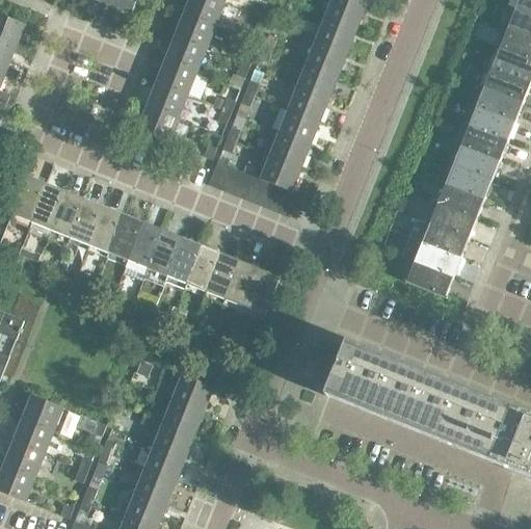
[(107,0),(107,2),(131,11),(135,0),(107,0)]
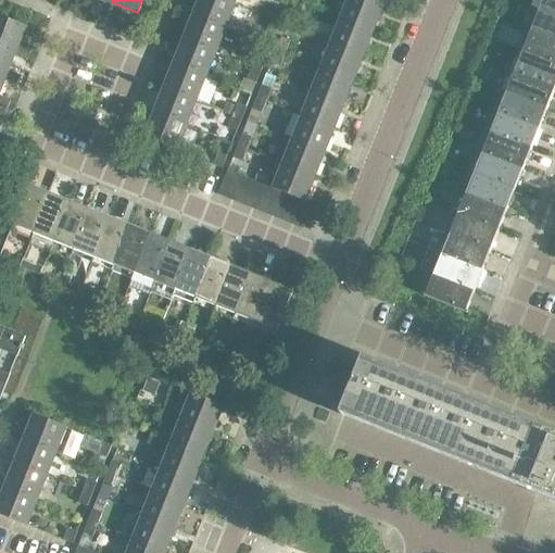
[(224,25),(234,1),(230,0),(196,0),(191,12),(224,25)]
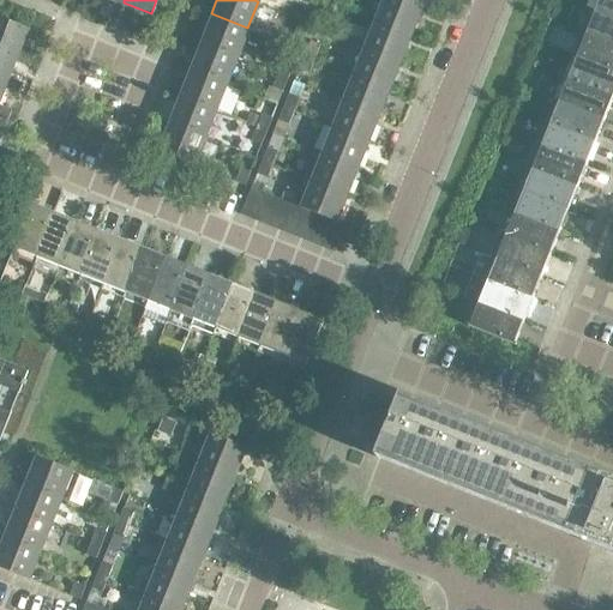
[(324,0),(320,10),(329,14),(335,1),(331,0),(324,0)]
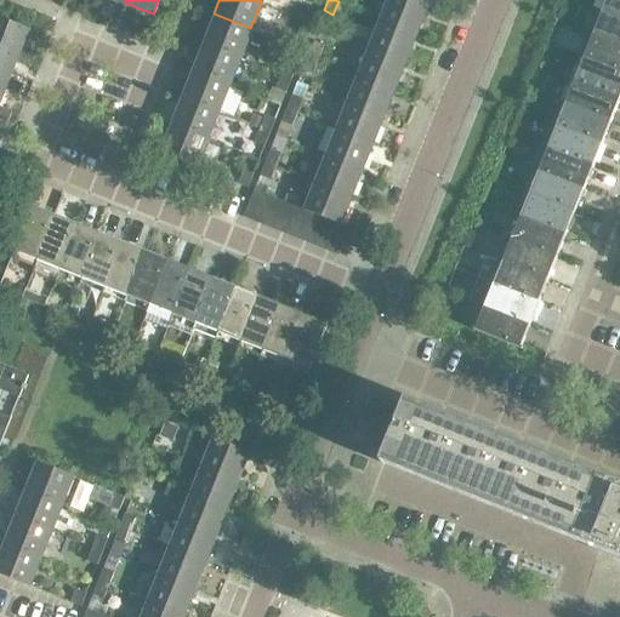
[(416,32),(427,4),(417,0),(385,0),(379,17),(416,32)]
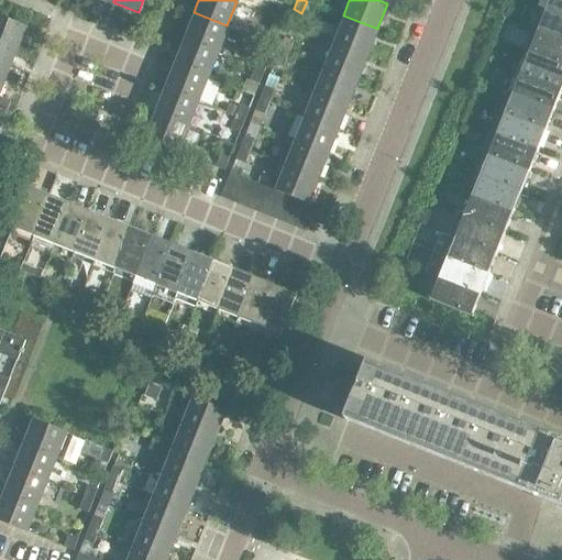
[(524,3),(515,0),(511,0),(506,14),(518,20),(524,3)]
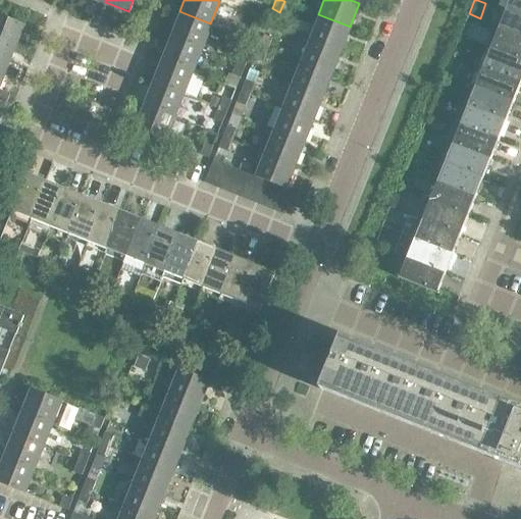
[(520,14),(520,0),(508,0),(505,8),(520,14)]
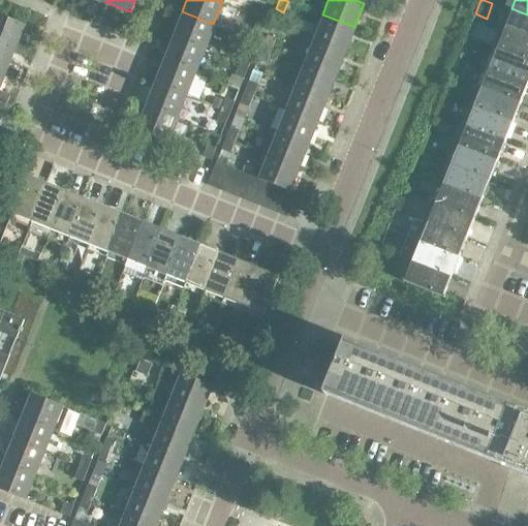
[(270,7),(269,6),(261,3),(256,16),(265,19),(270,7)]
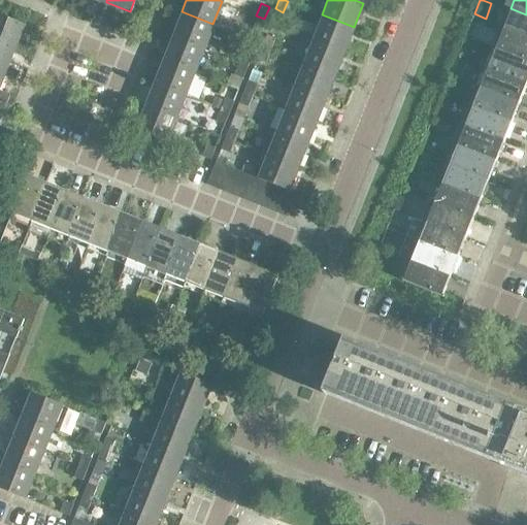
[(526,37),(526,14),(511,8),(503,28),(526,37)]
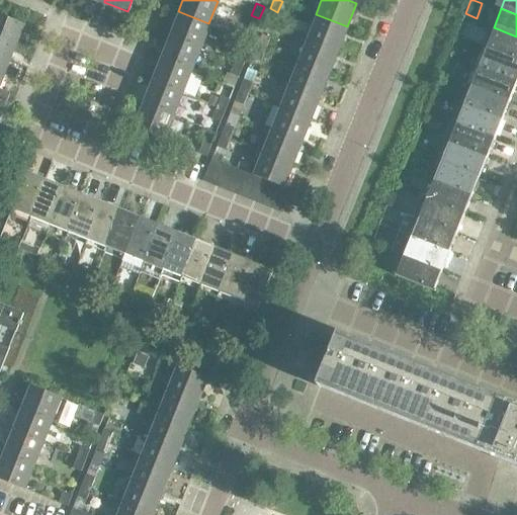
[(199,47),(208,23),(178,11),(169,34),(199,47)]
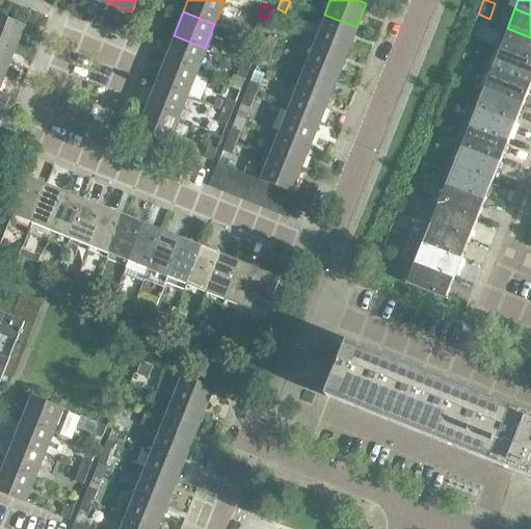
[(34,31),(37,23),(26,19),(24,23),(0,12),(0,40),(15,47),(18,42),(23,27),(34,31)]
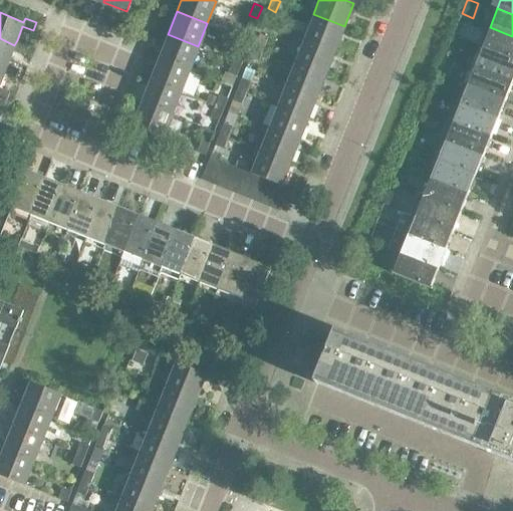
[(335,48),(344,26),(313,14),(304,36),(335,48)]
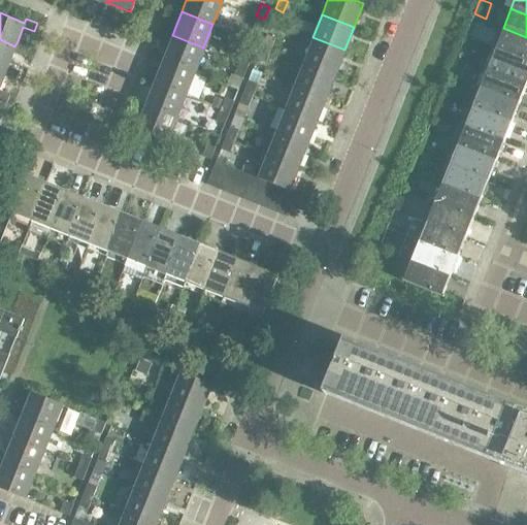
[(260,30),(264,19),(256,15),(252,27),(260,30)]
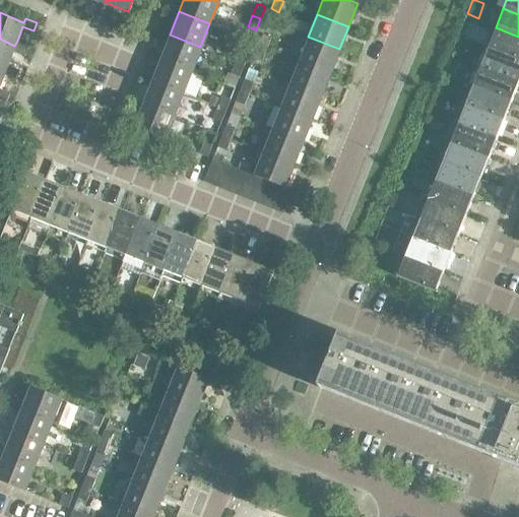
[(518,58),(518,37),(496,27),(488,46),(518,58)]
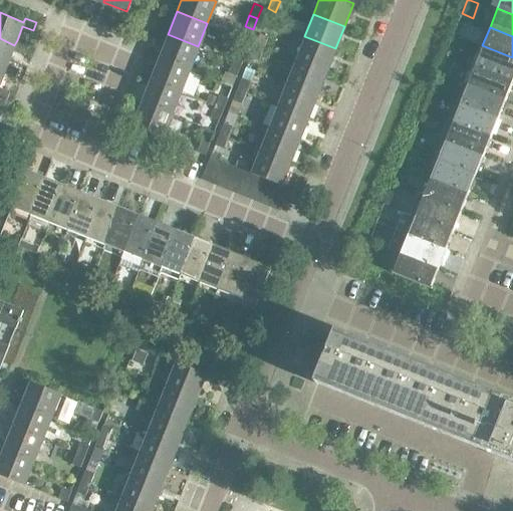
[(266,35),(258,32),(254,42),(262,46),(266,35)]
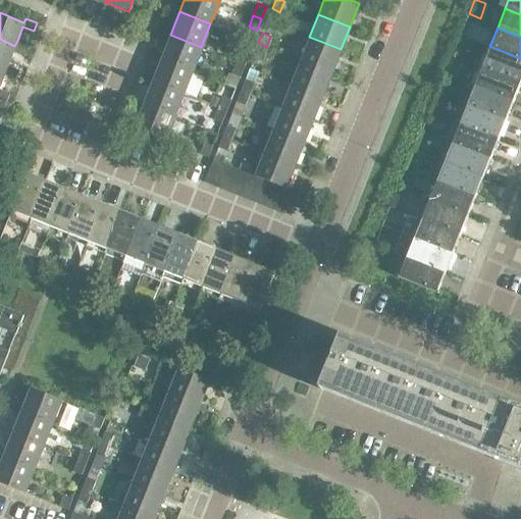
[(193,69),(201,47),(170,35),(161,57),(193,69)]
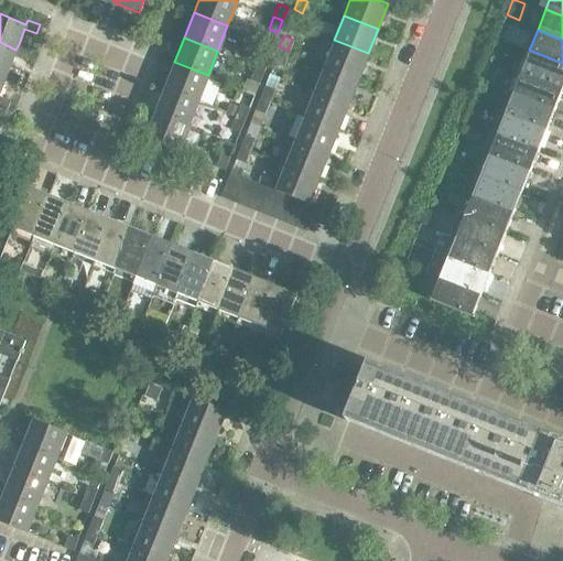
[(358,77),(368,53),(334,40),(324,64),(358,77)]
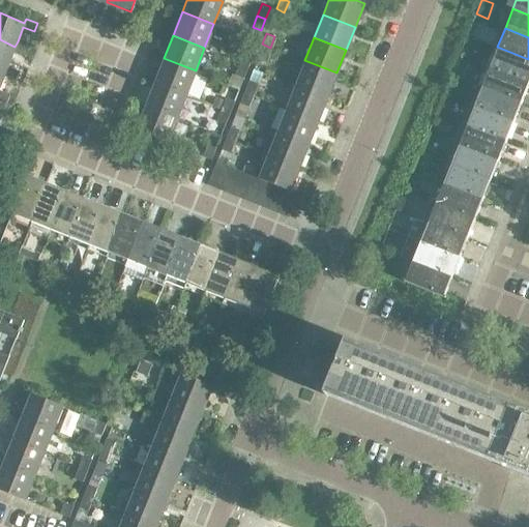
[(28,46),(18,41),(15,47),(0,39),(0,66),(6,69),(8,64),(13,50),(25,54),(28,46)]
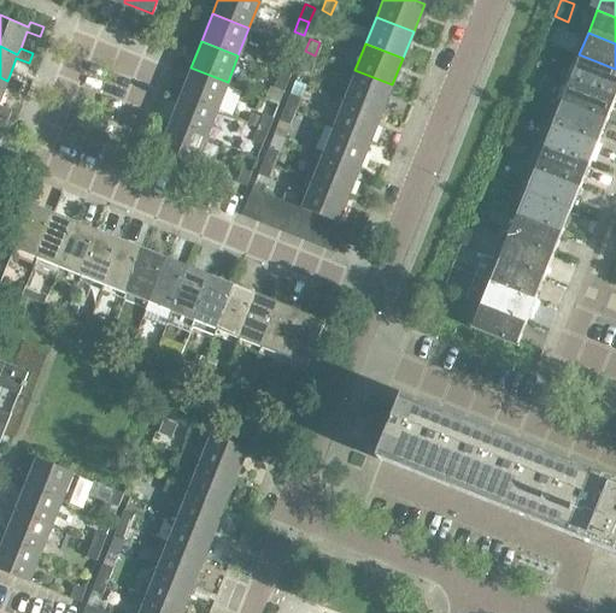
[(305,51),(300,64),(310,68),(315,56),(305,51)]
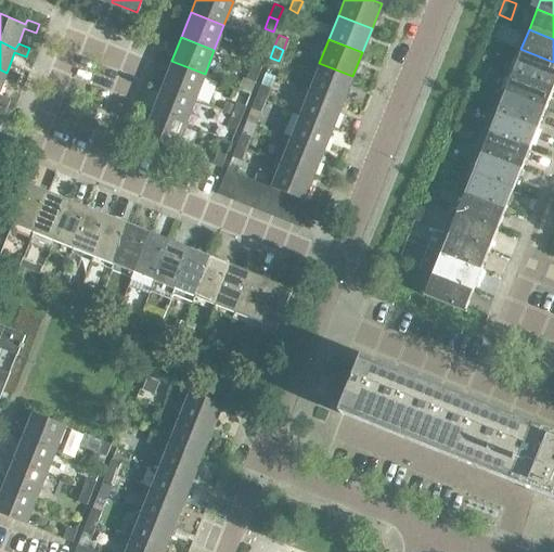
[(553,86),(553,81),(553,62),(520,49),(513,69),(553,86)]
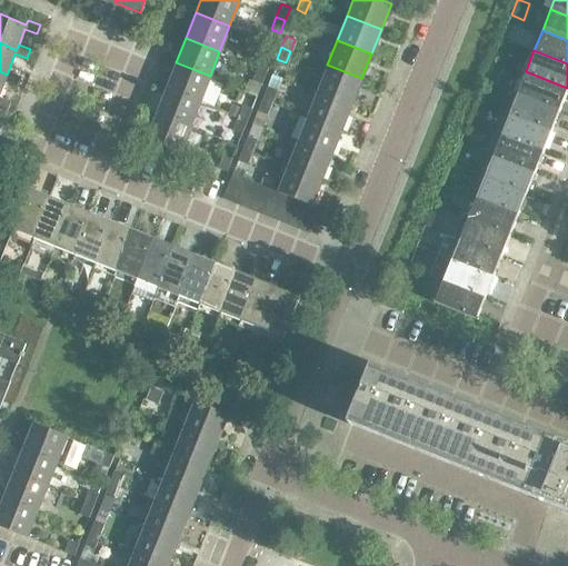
[(270,58),(269,58),(261,53),(257,66),(266,70),(270,58)]
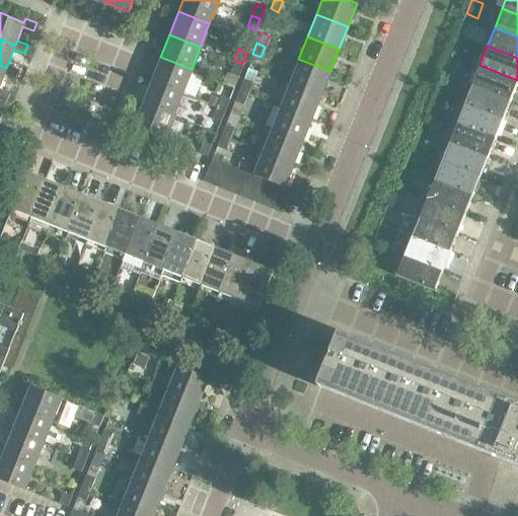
[(182,91),(192,69),(160,57),(152,79),(182,91)]
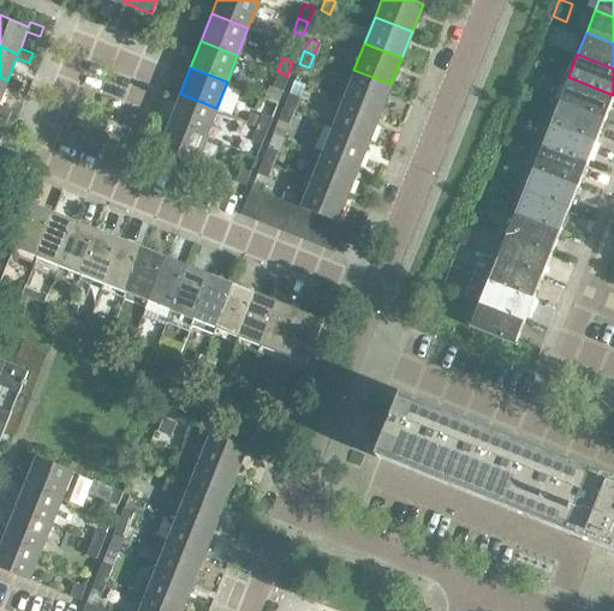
[(380,112),(391,84),(353,70),(343,96),(380,112)]
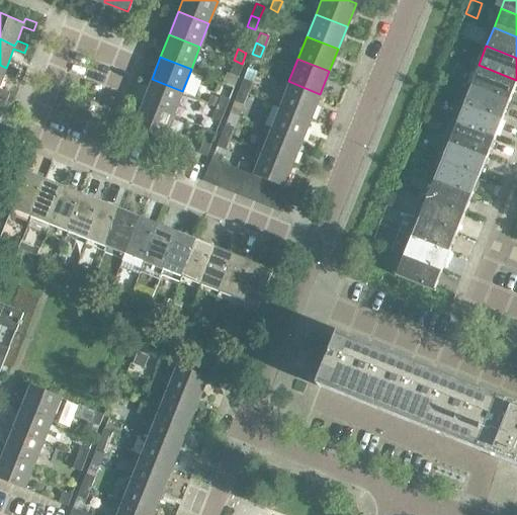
[(237,74),(242,64),(234,60),(229,71),(237,74)]
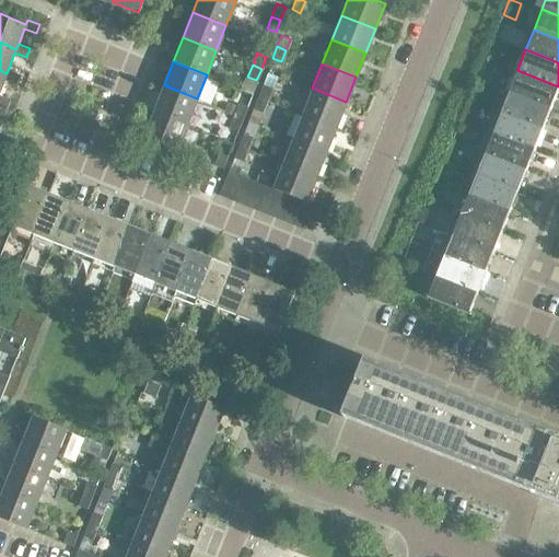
[(20,73),(9,68),(7,73),(0,70),(0,89),(4,78),(16,82),(20,73)]
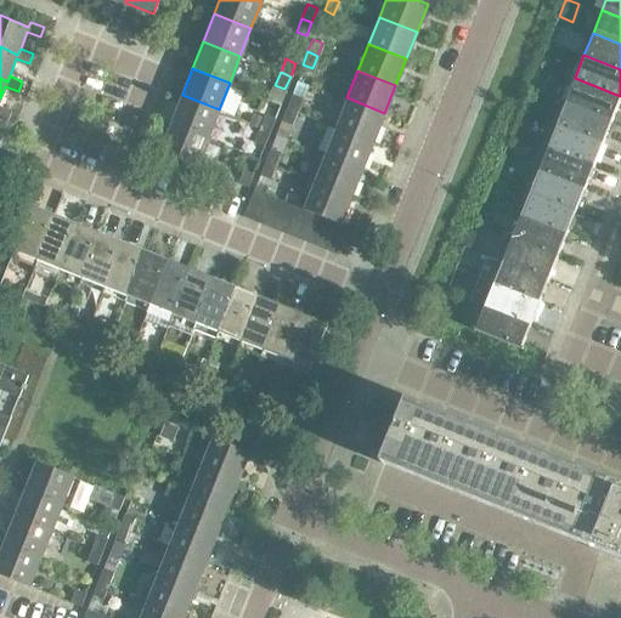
[(610,119),(620,96),(575,78),(566,101),(610,119)]
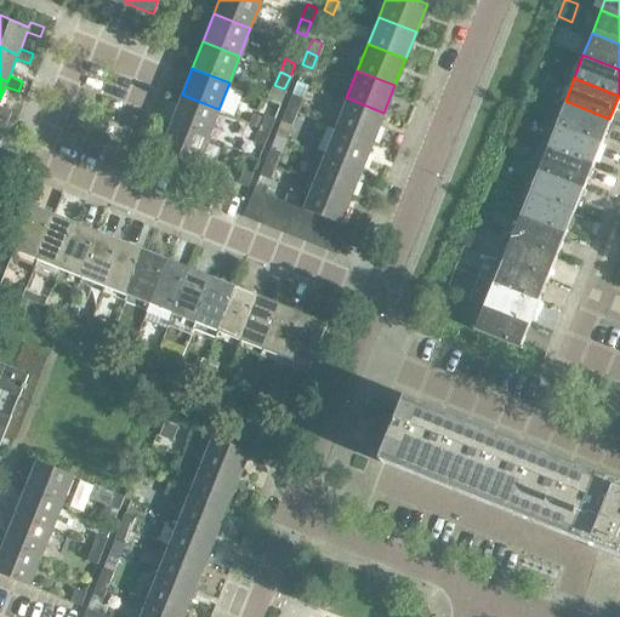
[(300,96),(290,92),(285,106),(295,109),(300,96)]
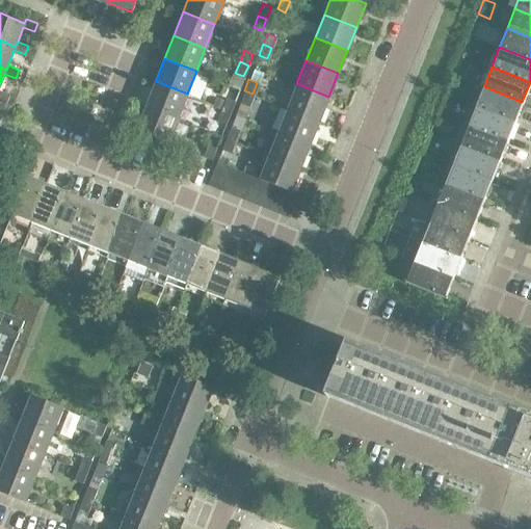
[(178,116),(187,94),(156,81),(147,105),(178,116)]
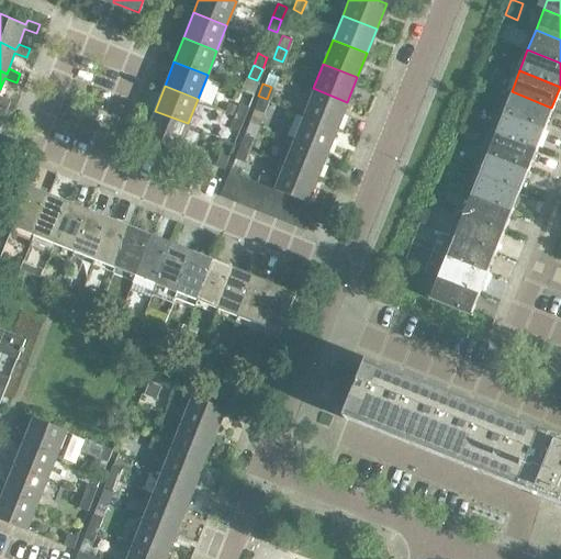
[(337,126),(347,102),(313,88),(304,113),(337,126)]
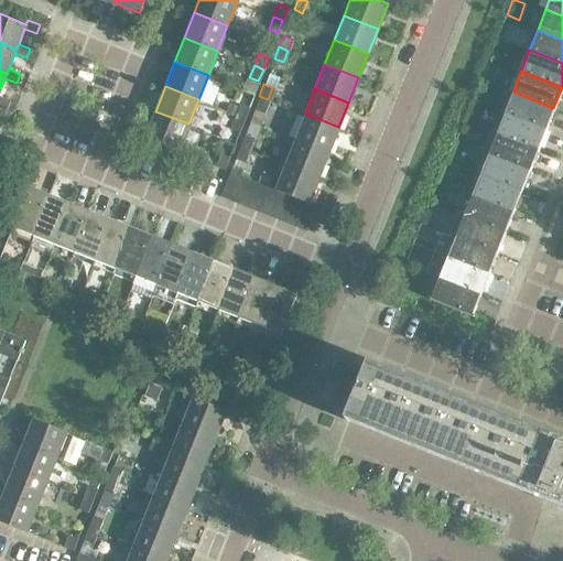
[(552,110),(553,108),(513,92),(505,111),(545,128),(552,110)]
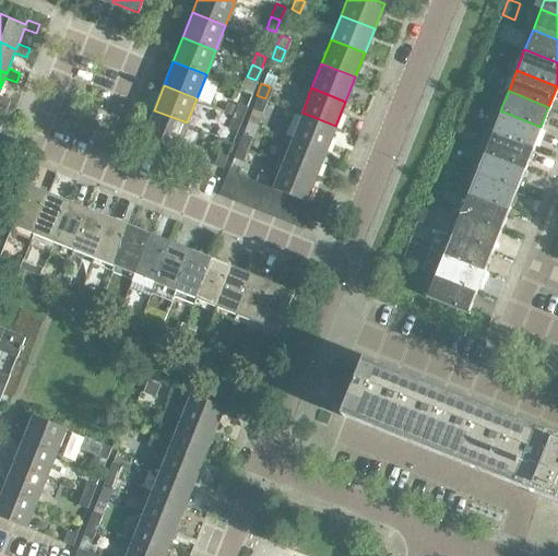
[(10,97),(0,92),(0,103),(7,106),(10,97)]
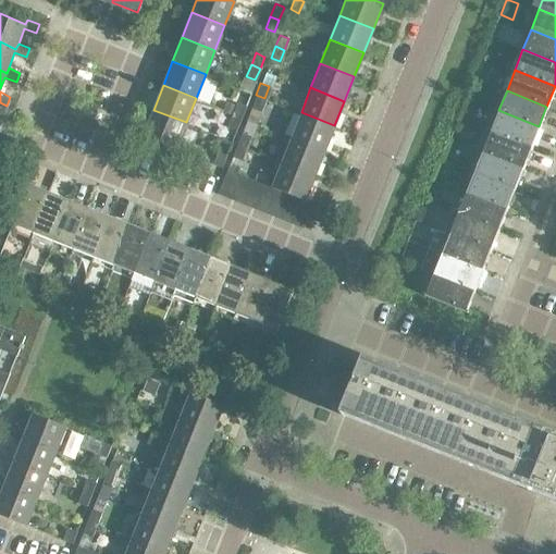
[(260,110),(264,98),(256,95),(251,107),(260,110)]
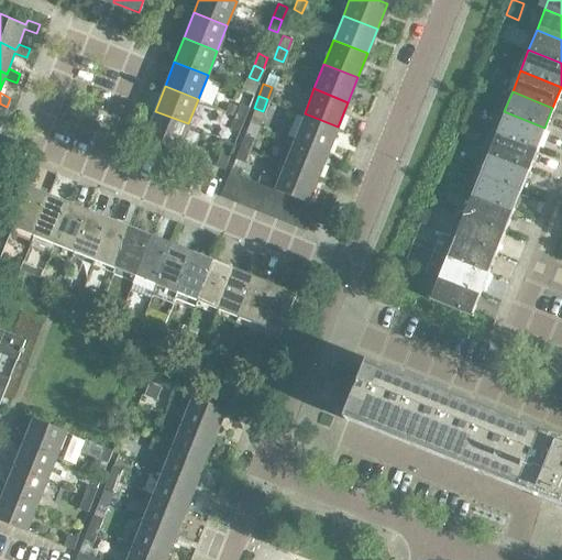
[(248,106),(239,102),(234,114),(243,118),(248,106)]
